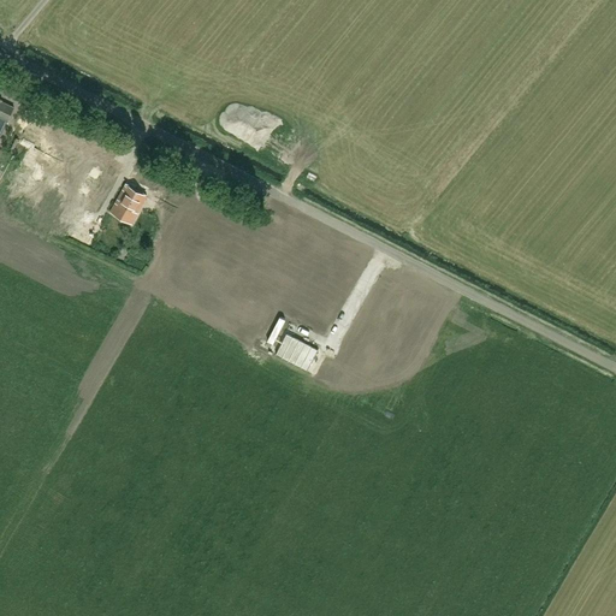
[(0,116),(9,120),(15,108),(1,102),(1,101),(0,100),(0,116)]
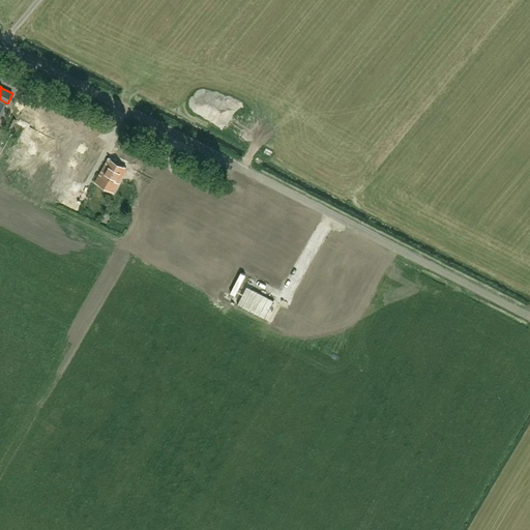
[(27,100),(22,97),(17,109),(22,111),(27,100)]
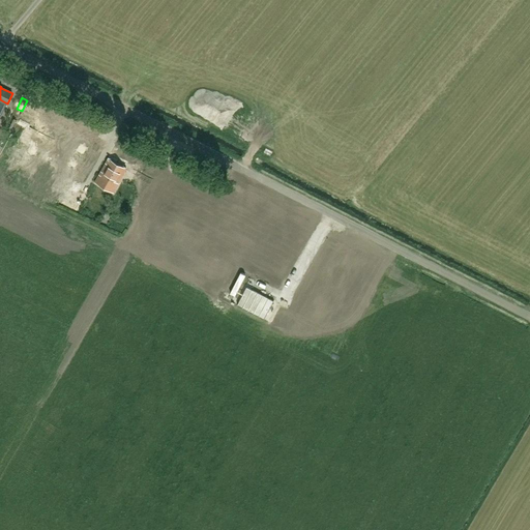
[(114,194),(126,170),(108,159),(95,183),(114,194)]
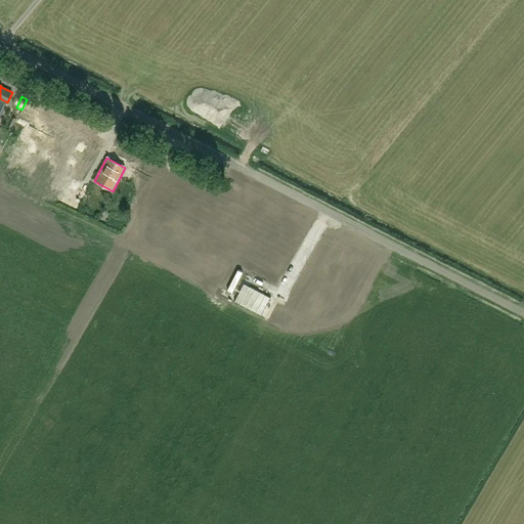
[(77,179),(73,185),(85,192),(88,185),(77,179)]
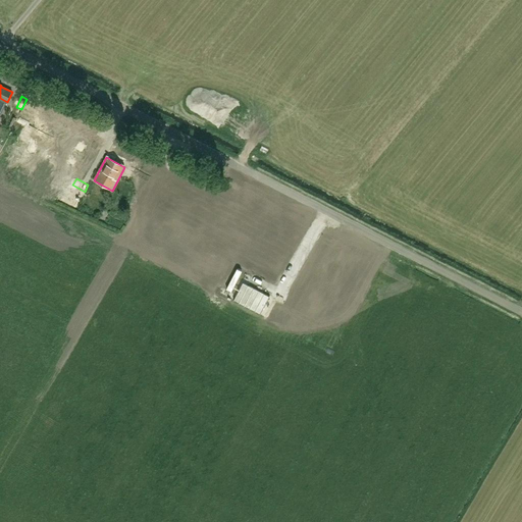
[(238,204),(249,211),(258,197),(246,190),(238,204)]
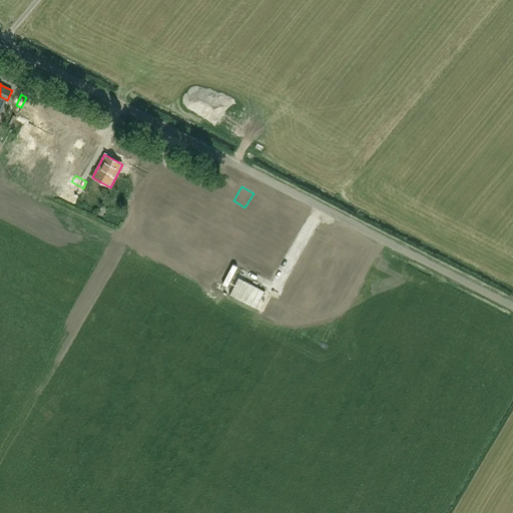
[(239,277),(230,294),(257,308),(266,291),(239,277)]
